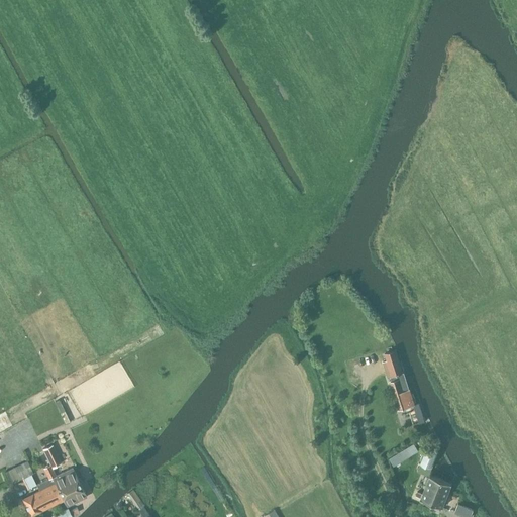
[(392,380),(389,381),(398,409),(413,405),(419,423),(425,421),(419,403),(415,404),(410,389),(409,389),(404,372),(403,373),(396,349),(385,352),(387,359),(383,360),(388,376),(388,377),(391,377),(392,380)]
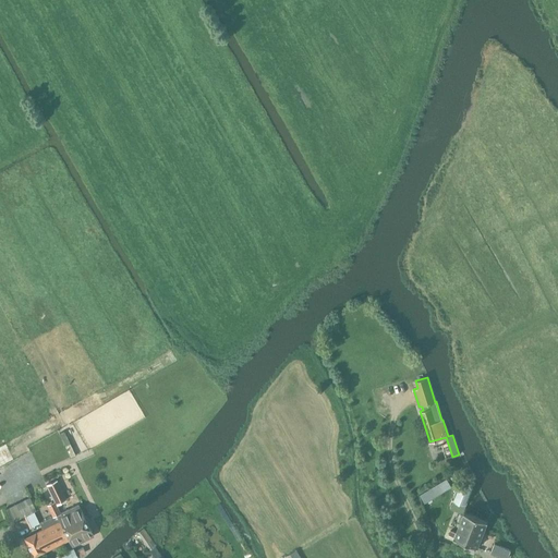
[(446,478),(420,495),(425,502),(451,486),(446,478)]
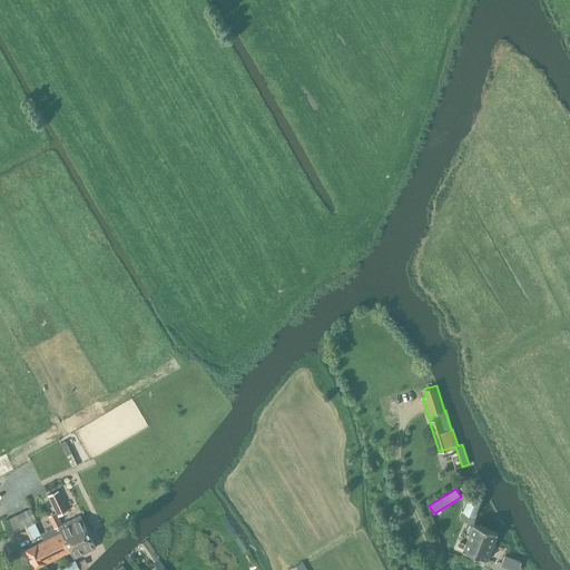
[(57,516),(68,510),(58,490),(47,494),(57,516)]
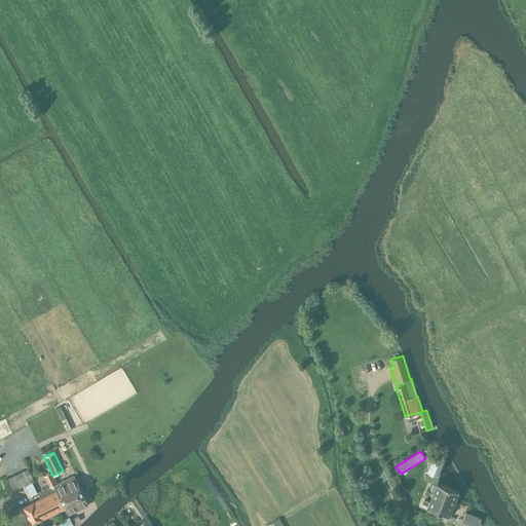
[(427,472),(440,476),(446,458),(434,454),(427,472)]
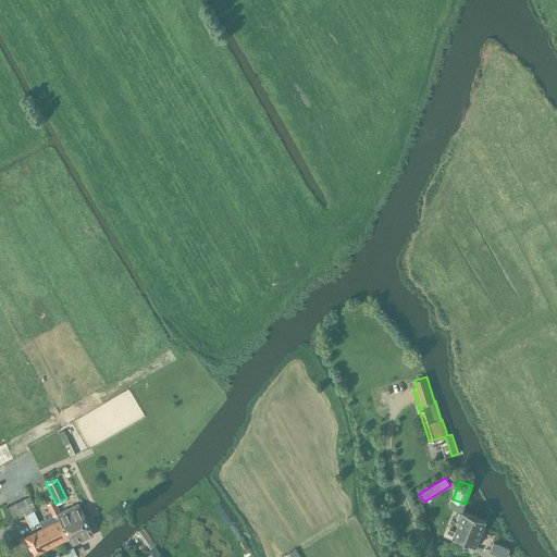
[(7,507),(13,520),(36,509),(29,496),(7,507)]
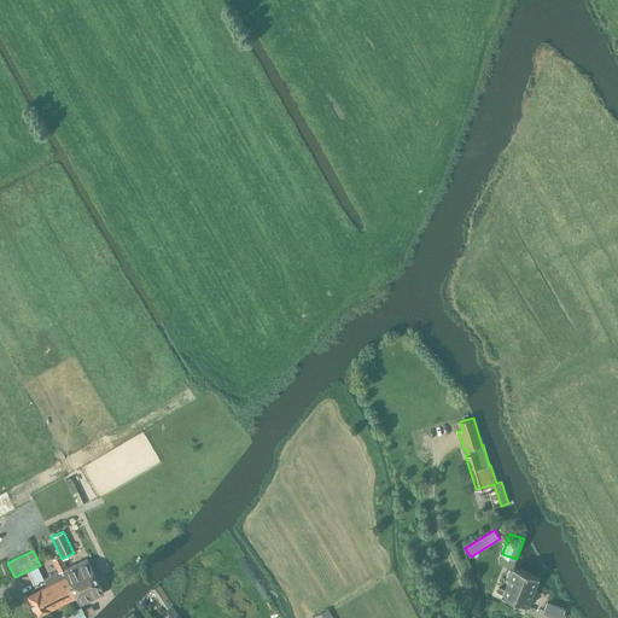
[(517,559),(502,554),(499,563),(513,569),(517,559)]
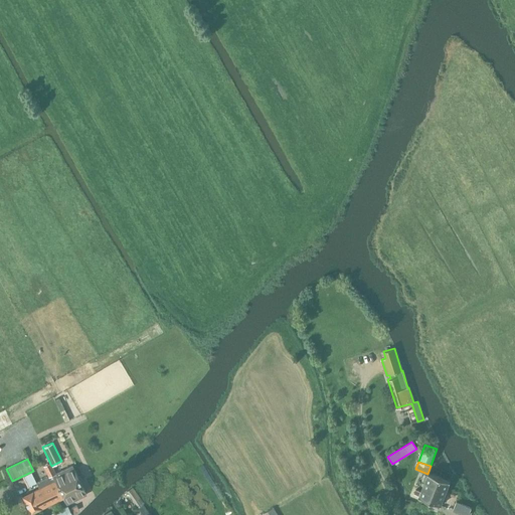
[(72,466),(52,475),(55,481),(54,481),(63,498),(66,504),(86,495),(72,466)]
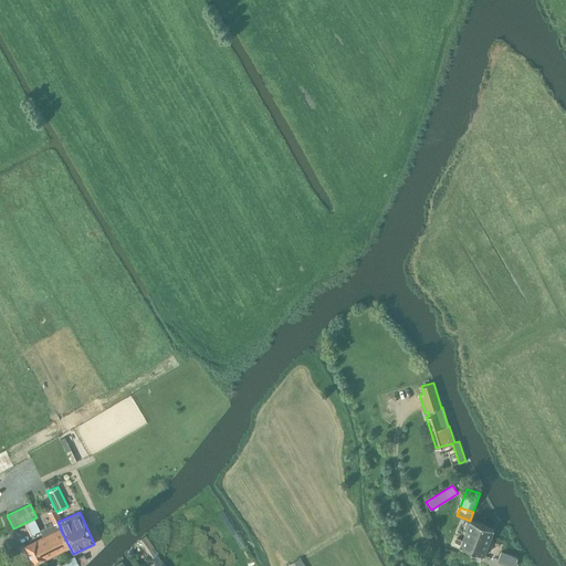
[(457,543),(461,544),(460,545),(475,552),(483,555),(484,555),(491,540),(494,528),(493,528),(486,525),(484,524),(483,524),(470,520),(462,540),(458,537),(457,543)]
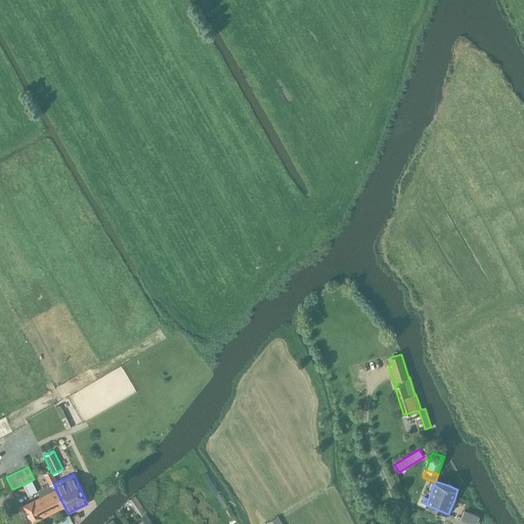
[(53,483),(37,491),(40,496),(23,505),(32,523),(64,507),(55,489),(56,489),(53,483)]
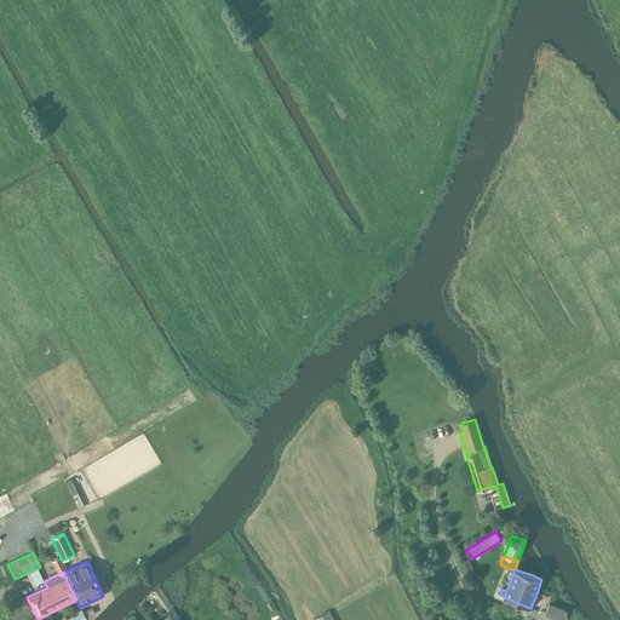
[(153,592),(171,619),(182,619),(179,616),(159,586),(153,592)]
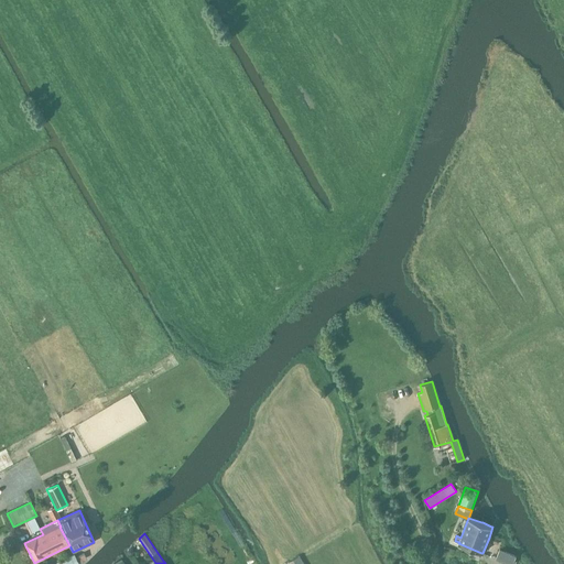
[(512,563),(516,556),(499,550),(498,554),(496,559),(508,563),(509,563),(512,563)]
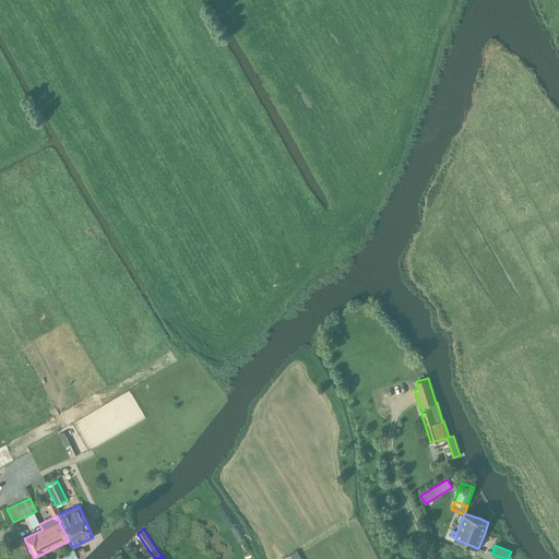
[(75,552),(78,557),(85,554),(83,548),(75,552)]
